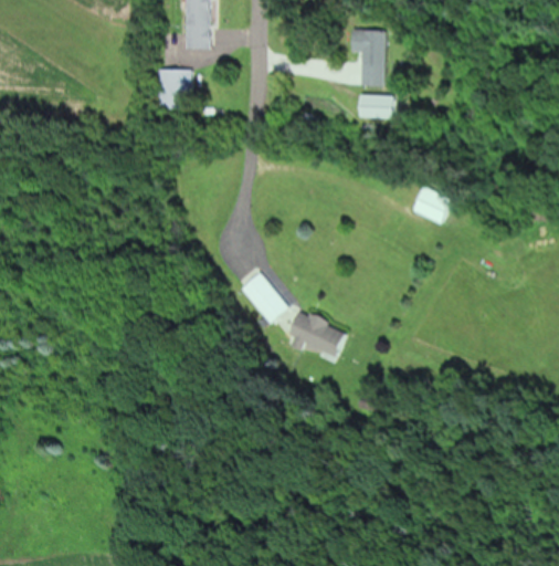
[(185,0),(186,48),(211,48),(210,0),(185,0)]
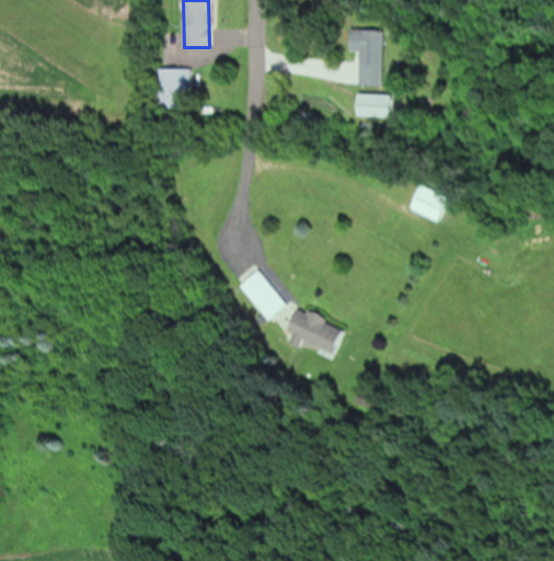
[(384,31),(351,30),(350,52),(359,53),(358,87),(383,87),(384,31)]
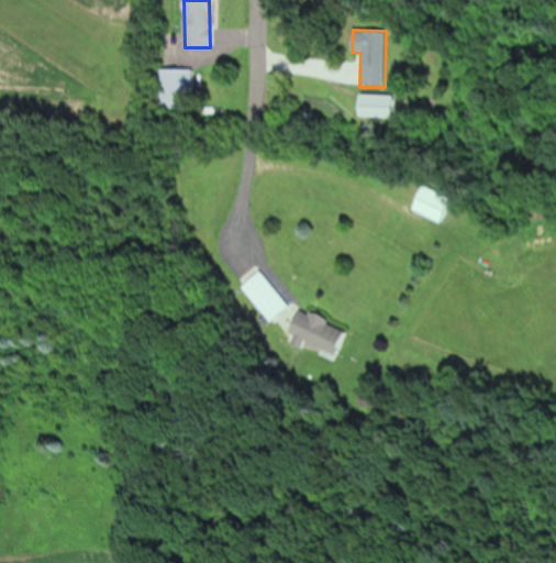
[(189,109),(189,69),(155,69),(155,109),(189,109)]
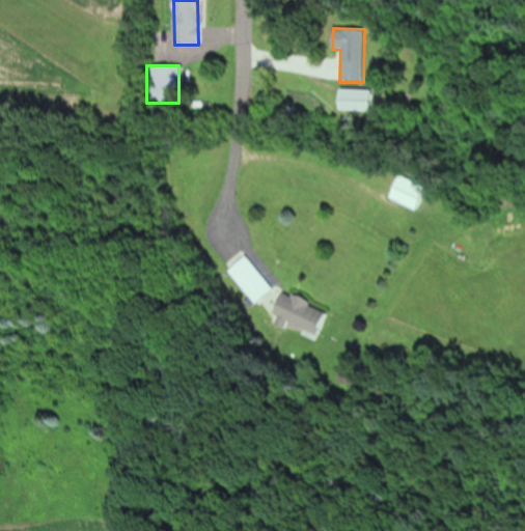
[(375,90),(338,90),(338,111),(375,111),(375,90)]
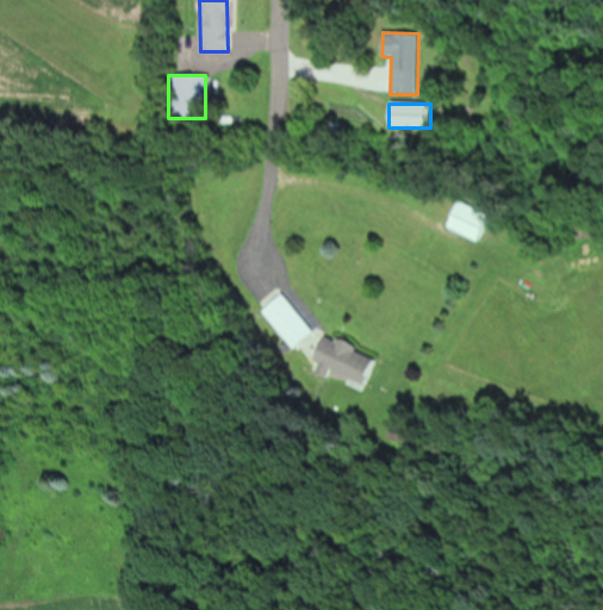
[(451,229),(484,242),(496,215),(461,201),(451,229)]
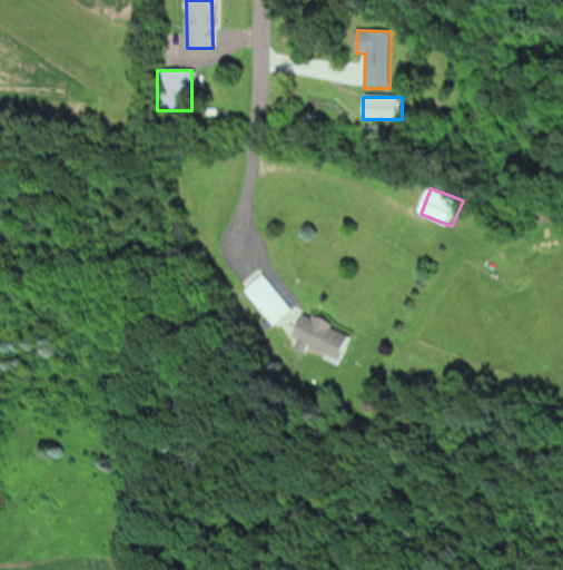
[(272,327),(292,311),(262,274),(242,291),(272,327)]
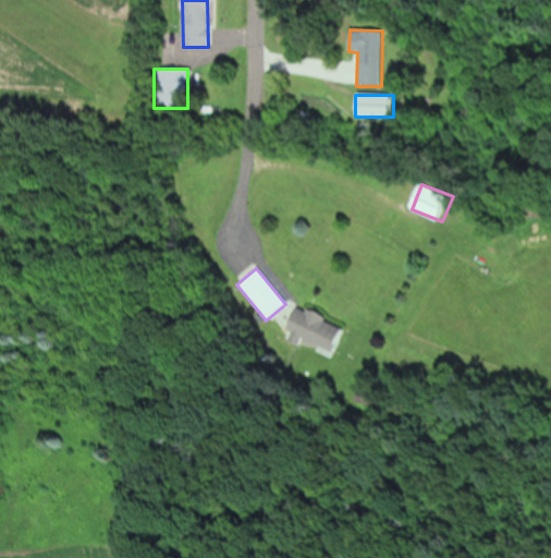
[(300,338),(332,354),(345,329),(295,304),(279,337),(295,346),(300,338)]
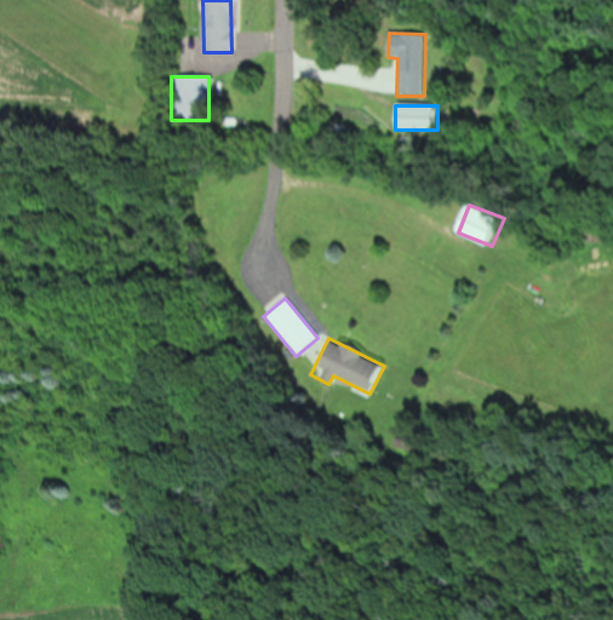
All buildings are outlined.
